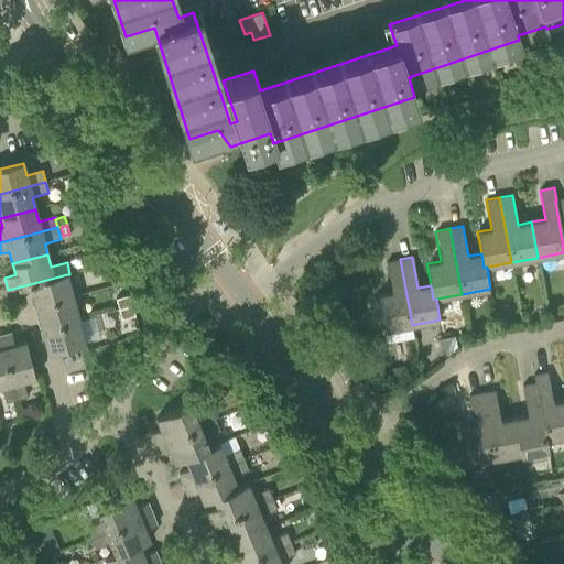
[(412,325),(400,259),(386,262),(391,292),(377,294),(383,331),(412,325)]
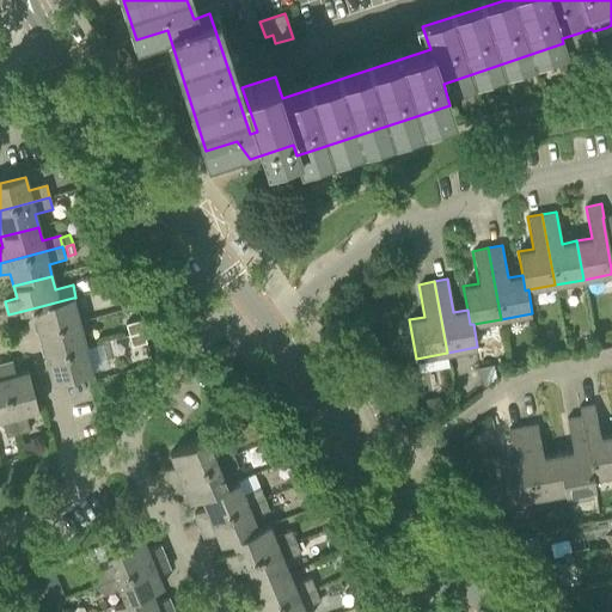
[(121,310),(138,306),(134,294),(118,299),(121,310)]
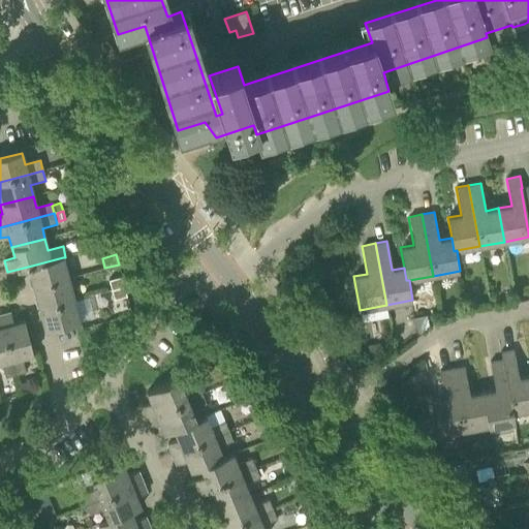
[(63,257),(28,267),(33,287),(68,278),(63,257)]
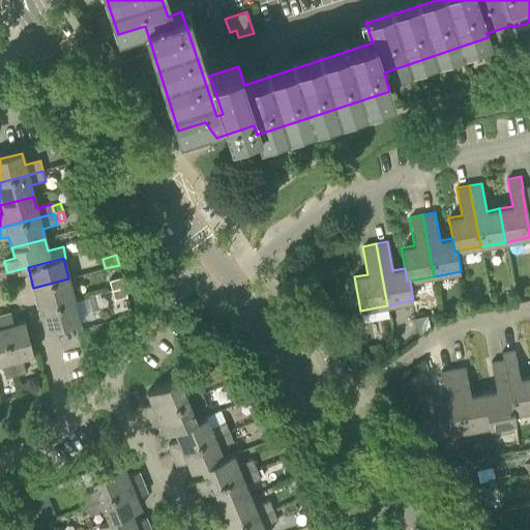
[(111,290),(124,287),(122,276),(109,281),(111,290)]
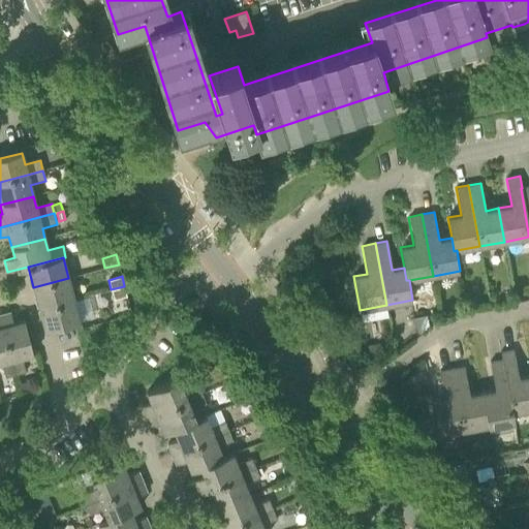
[(68,278),(33,287),(39,308),(74,299),(68,278)]
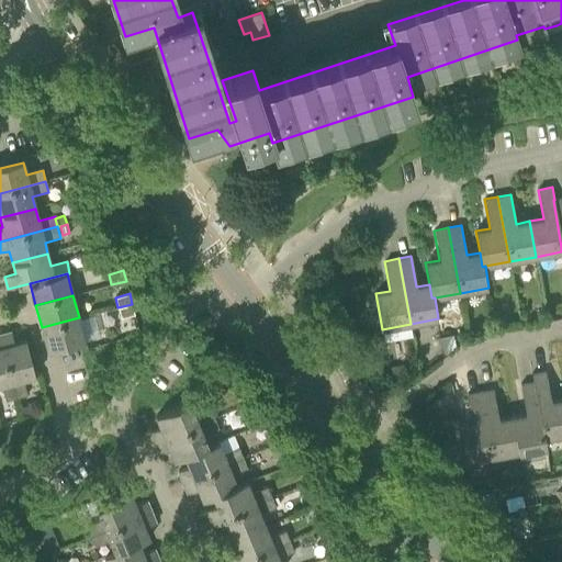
[(135,314),(132,304),(117,307),(121,318),(135,314)]
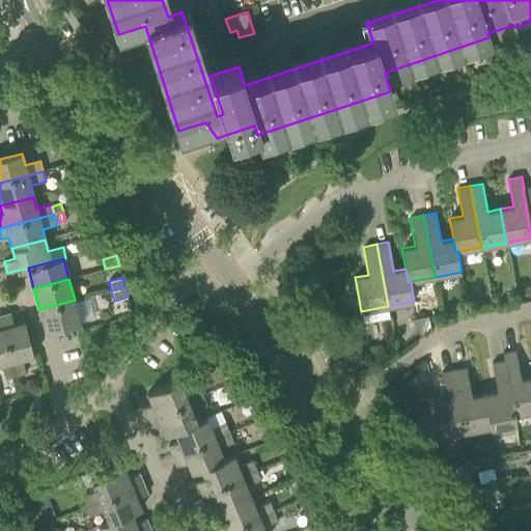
[(500,303),(498,296),(490,297),(492,305),(500,303)]
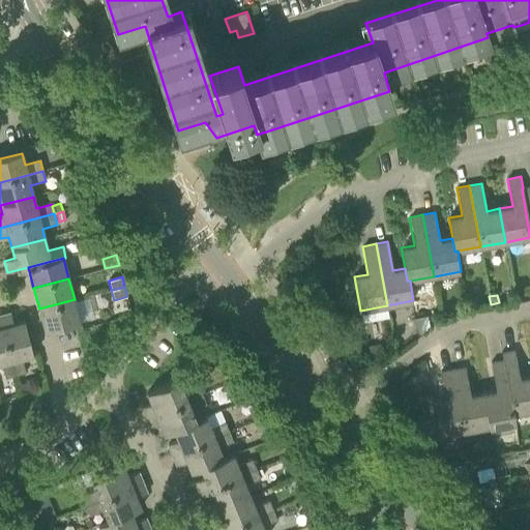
[(75,299),(39,308),(45,331),(80,322),(75,299)]
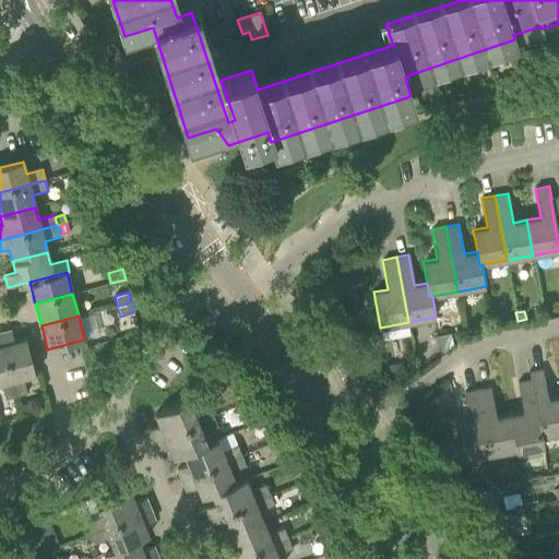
[(11,331),(0,333),(0,336),(15,395),(27,392),(23,377),(35,373),(26,339),(14,342),(11,331)]
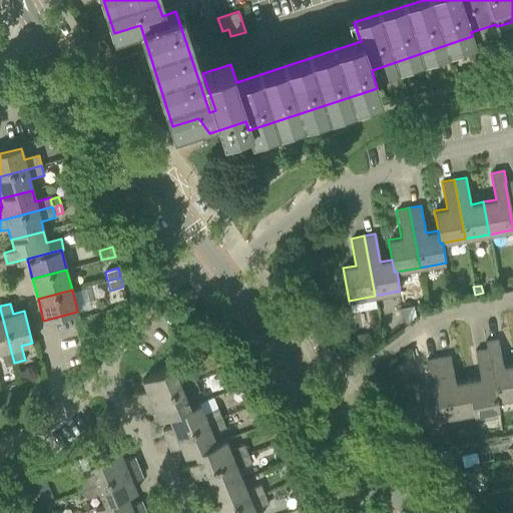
[(402,308),(406,325),(416,316),(414,305),(402,308)]
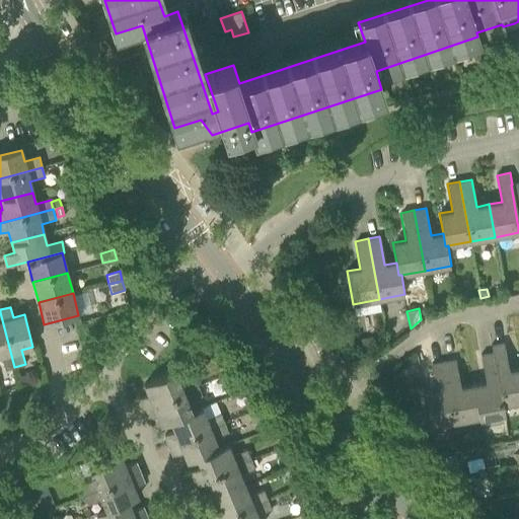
[(14,367),(0,312),(0,355),(1,355),(5,369),(14,367)]
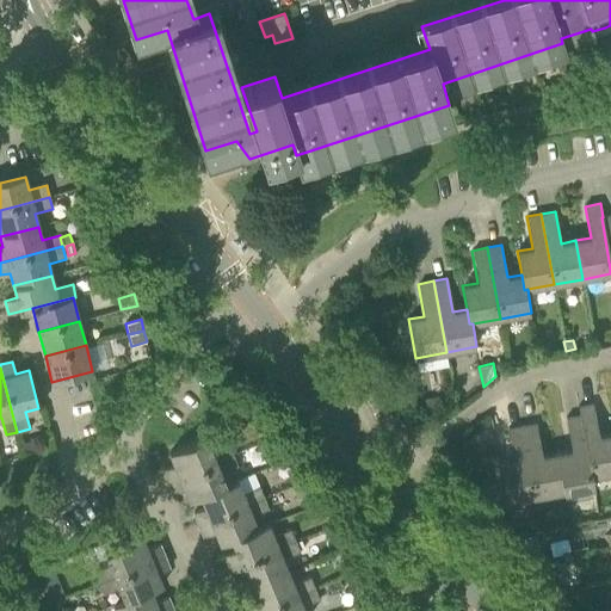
[(443,409),(440,395),(419,399),(423,413),(443,409)]
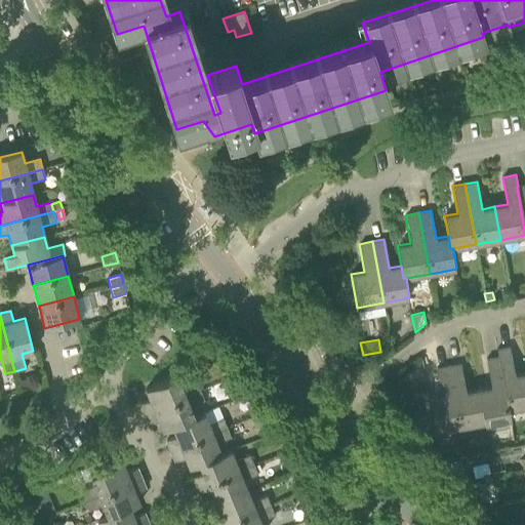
[(496,349),(497,357),(507,409),(510,409),(524,406),(524,371),(515,373),(510,347),(496,349)]
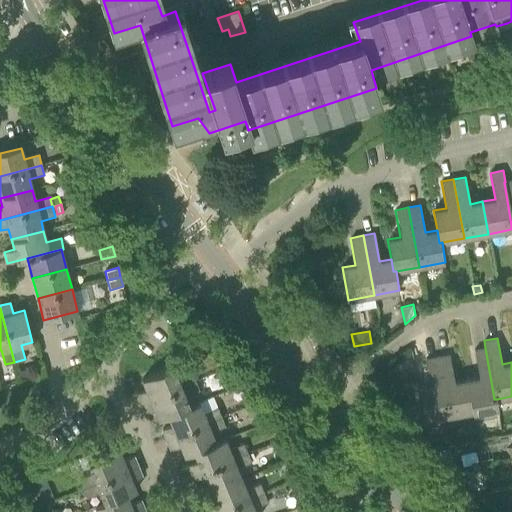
[(467,379),(473,411),(499,406),(497,399),(494,399),(485,348),(474,350),(479,377),(467,379)]
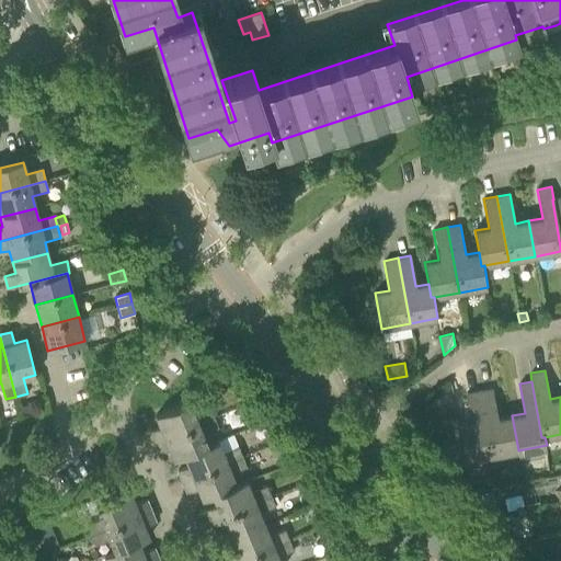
[(480,390),(492,455),(518,450),(512,415),(497,418),(492,389),(480,390)]
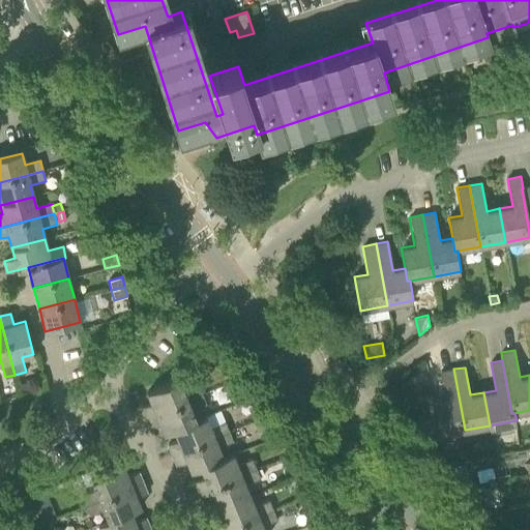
[(465,430),(453,369),(440,372),(445,400),(433,402),(439,435),(465,430)]
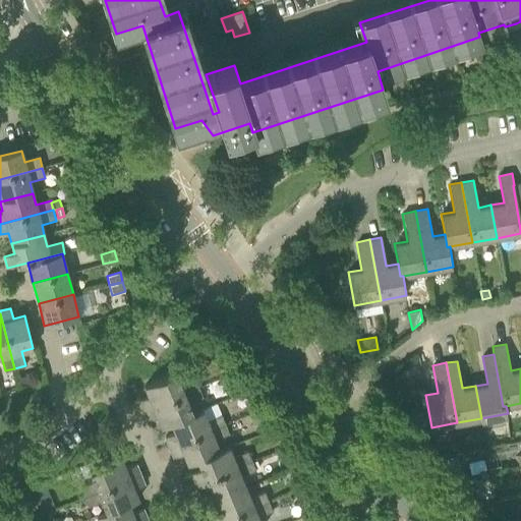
[(12,368),(5,370),(7,378),(14,375),(12,368)]
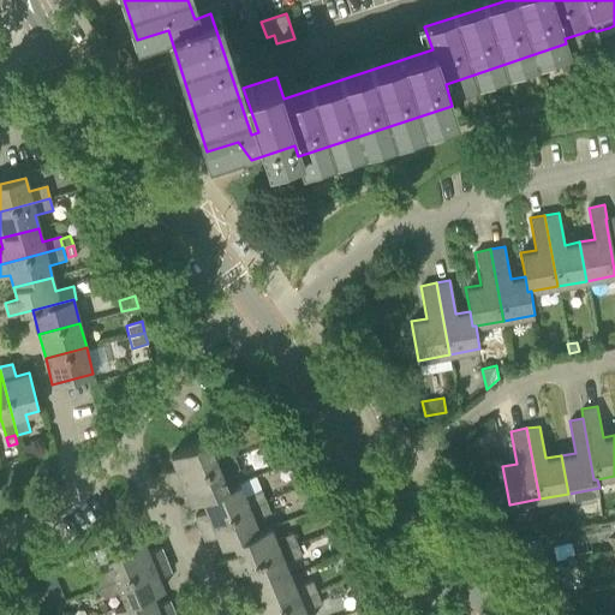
[(165,472),(169,485),(234,458),(230,446),(213,453),(208,440),(171,455),(175,467),(165,472)]
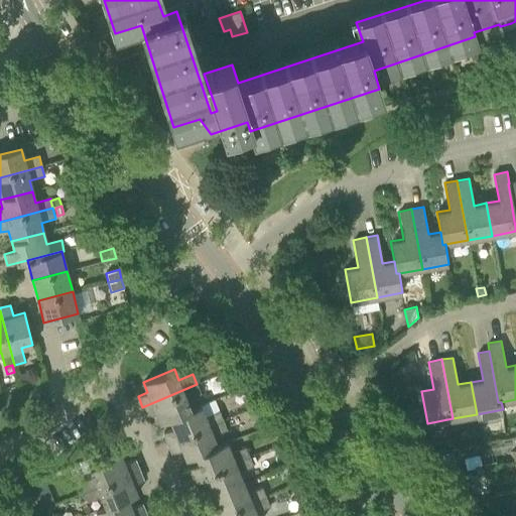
[(240,381),(236,370),(228,372),(232,384),(240,381)]
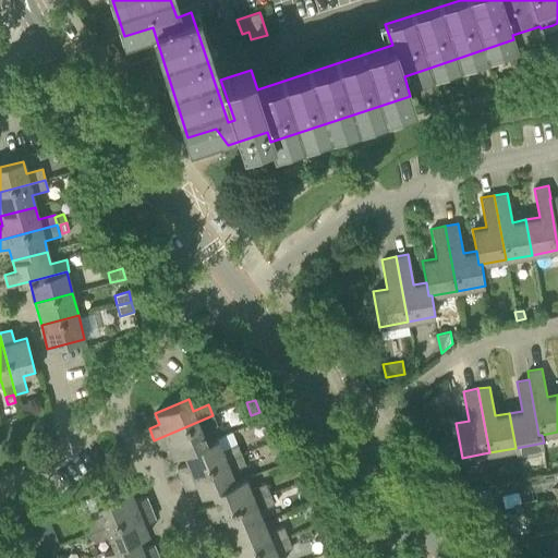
[(213,415),(154,440),(158,450),(168,446),(172,458),(183,453),(207,444),(206,443),(202,431),(217,424),(213,415)]
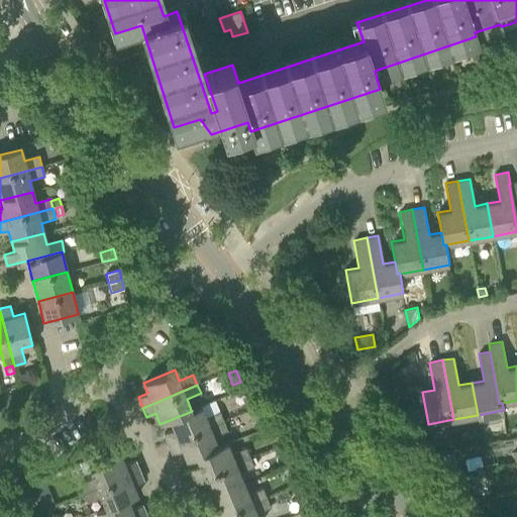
[(248,411),(259,406),(255,398),(244,403),(248,411)]
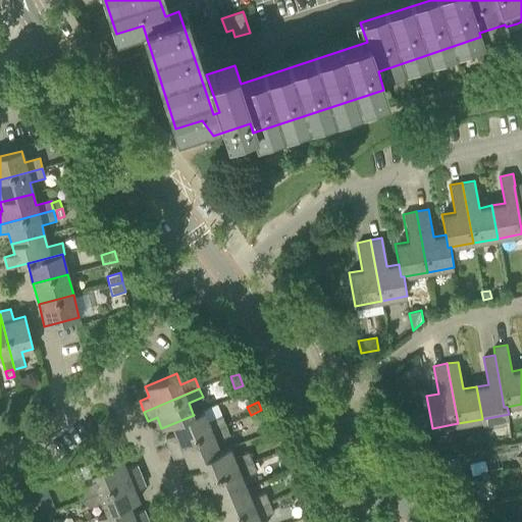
[(193,414),(194,415),(171,424),(175,433),(165,437),(169,448),(225,425),(221,414),(207,420),(203,410),(193,414)]
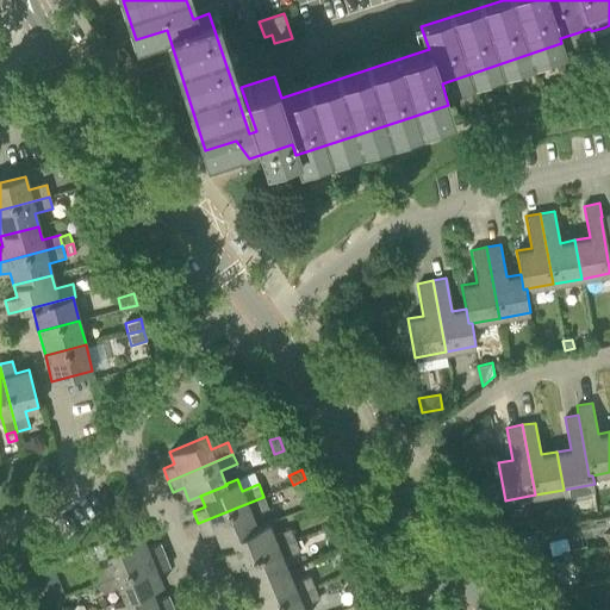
[(263,497),(198,523),(204,536),(215,531),(219,543),(231,539),(230,536),(257,526),(253,515),(268,508),(263,497)]
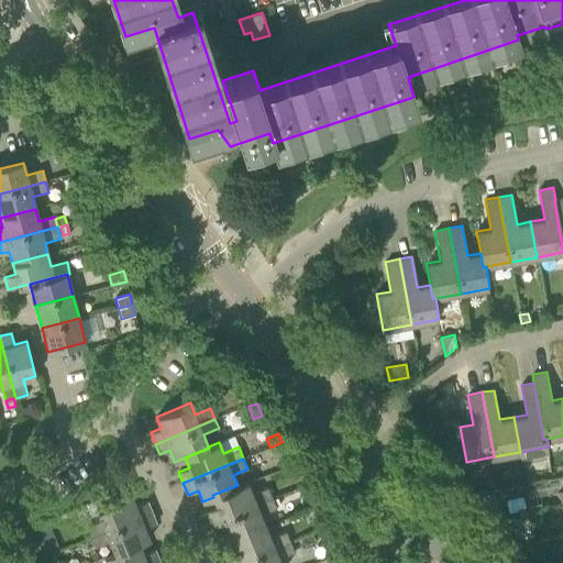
[(495,487),(493,476),(482,478),(484,489),(495,487)]
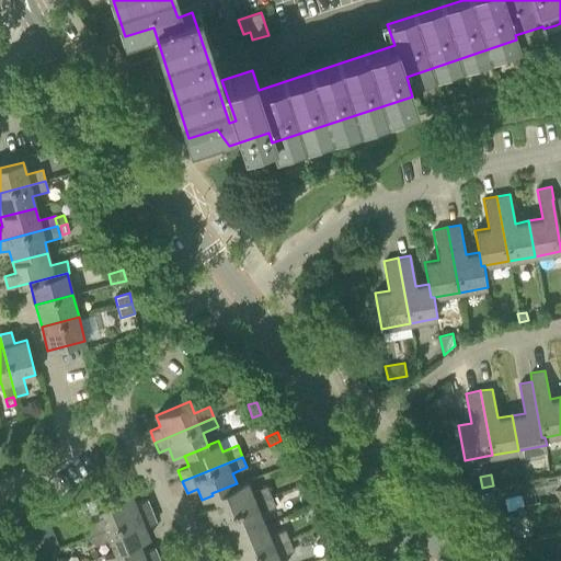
[(212,493),(213,495),(217,505),(206,510),(210,521),(271,496),(266,485),(251,491),(247,480),(237,483),(212,493)]
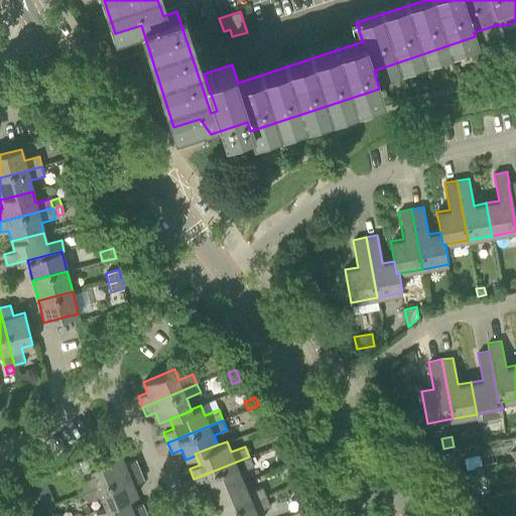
[(456,463),(454,450),(441,453),(443,465),(456,463)]
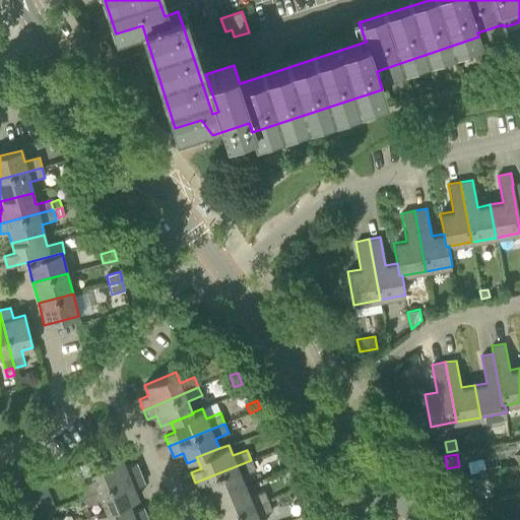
[(84,496),(140,473),(135,462),(126,466),(121,456),(89,469),(94,480),(80,486),(84,496)]
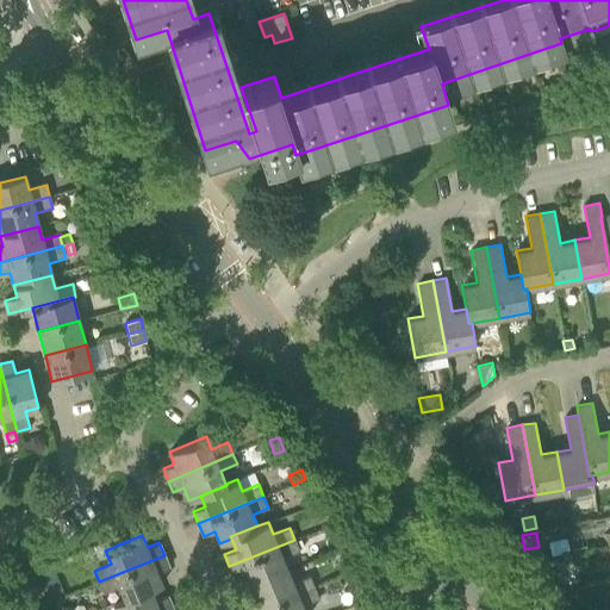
[(294,540),(229,566),(235,580),(247,576),(250,585),(288,570),(282,558),(299,551),(294,540)]
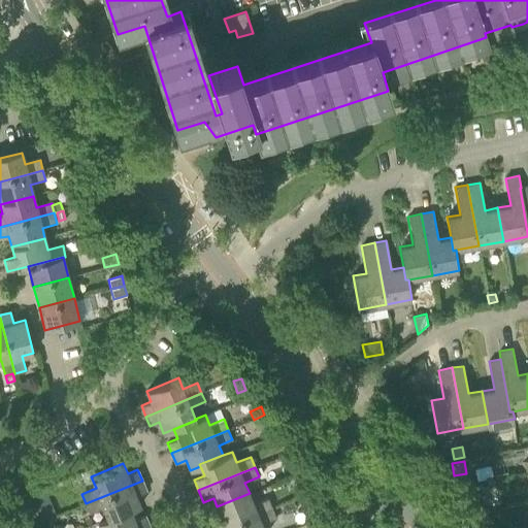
[(130,508),(131,509),(140,505),(136,495),(146,491),(142,481),(86,503),(89,514),(104,507),(108,518),(130,508)]
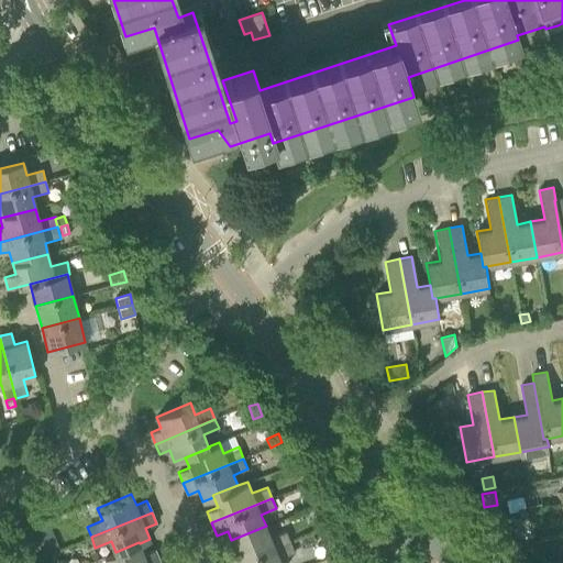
[(50,521),(33,527),(44,554),(59,548),(50,521)]
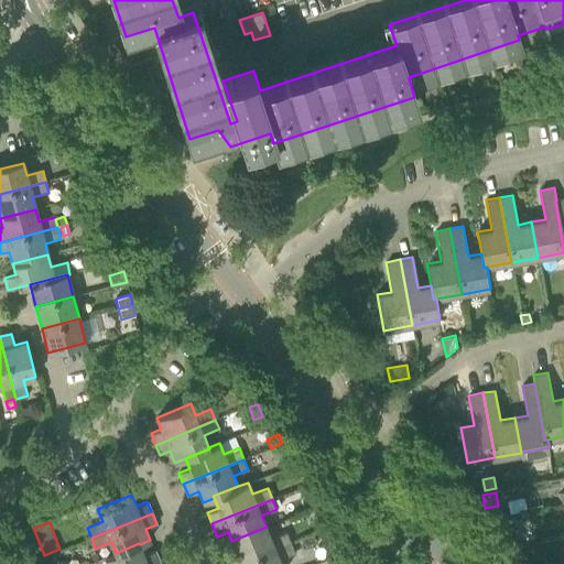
[(267,527),(231,541),(236,553),(226,556),(228,563),(237,563),(291,542),(286,532),(271,539),(267,527)]
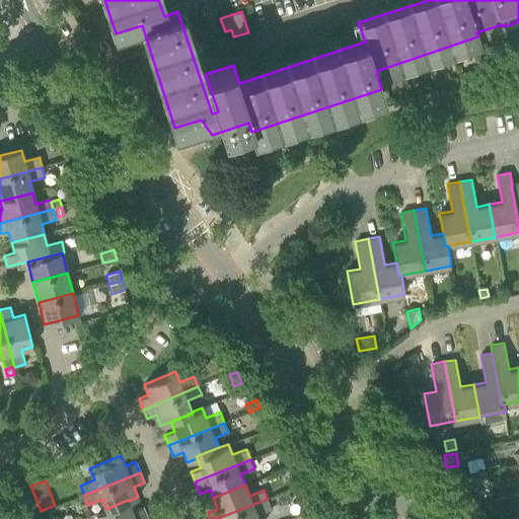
[(268,499),(218,518),(258,518),(257,514),(272,509),(268,499)]
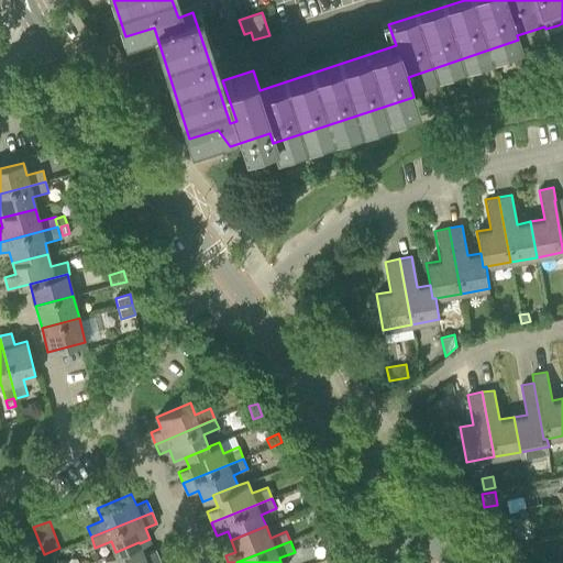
[(152,562),(158,561),(154,550),(144,554),(140,543),(139,542),(116,552),(105,556),(107,562),(152,562)]
